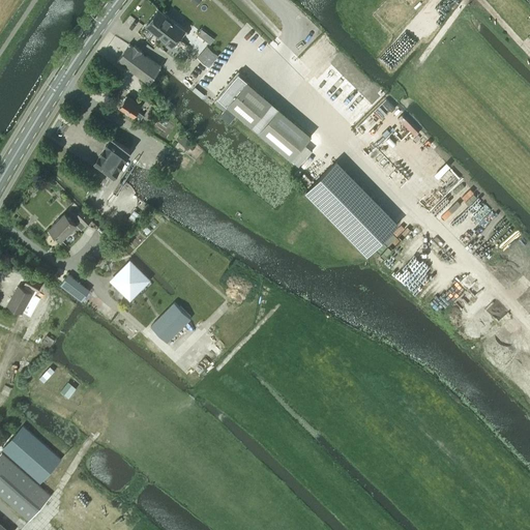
[(158,10),(146,27),(172,47),(184,30),(158,10)]
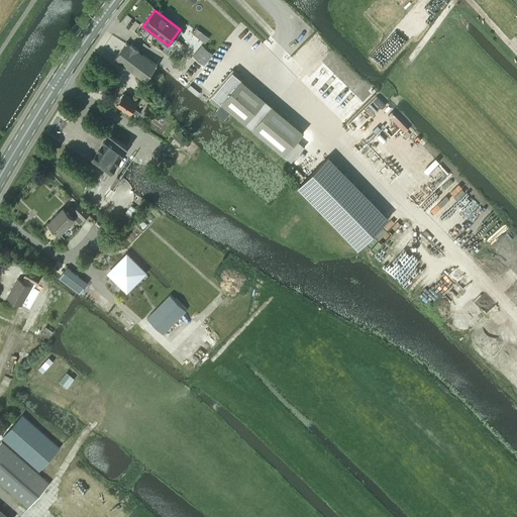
[(114,59),(145,81),(157,65),(137,50),(138,48),(130,43),(129,45),(126,42),(114,59)]
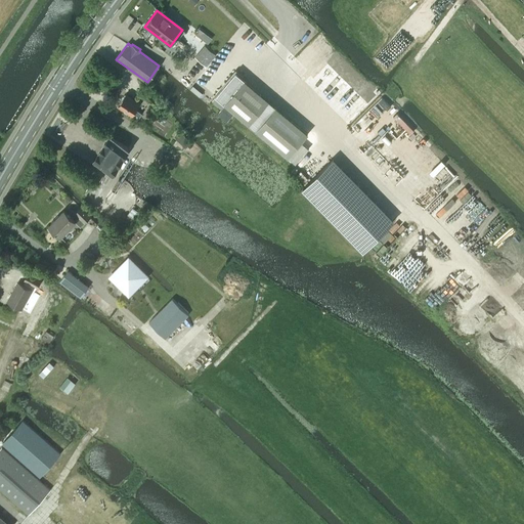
[(215,96),(212,100),(221,108),(218,113),(217,114),(227,122),(227,121),(234,113),(287,158),(307,134),(242,78),(243,77),(235,71),(235,72),(236,72),(215,96)]
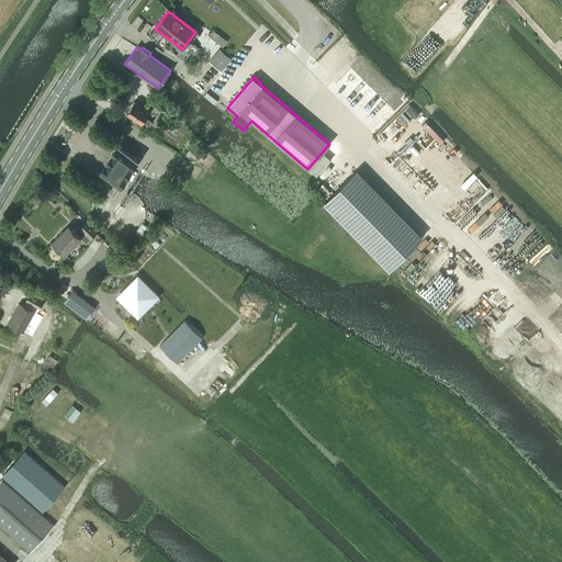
[(142,123),(148,127),(152,122),(145,117),(149,112),(134,102),(126,114),(142,123)]
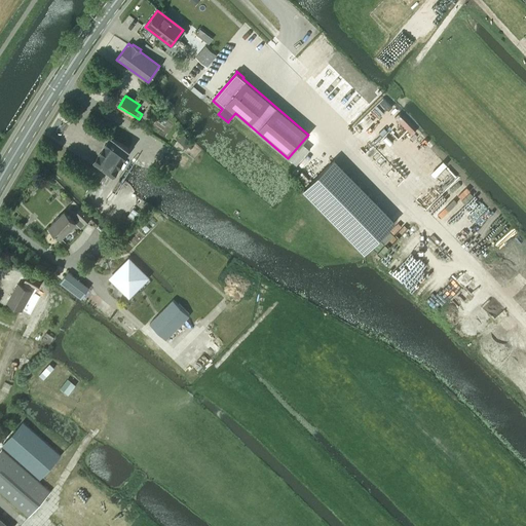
[(110,137),(95,162),(113,175),(129,149),(110,137)]
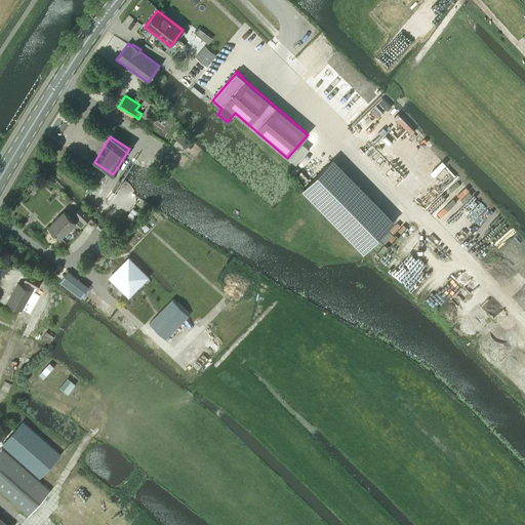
[(334,159),(303,190),(363,252),(395,221),(334,159)]
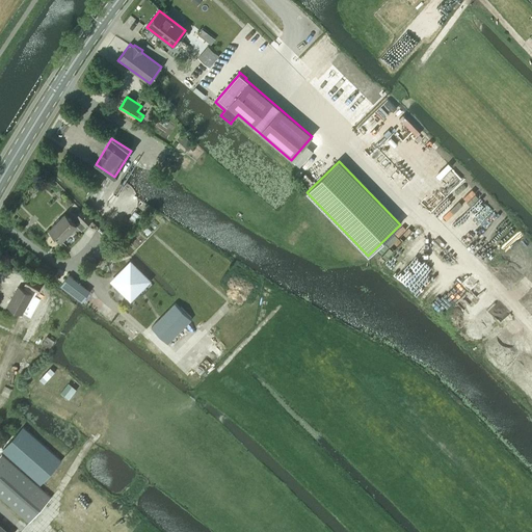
[(76,217),(86,227),(91,220),(82,211),(76,217)]
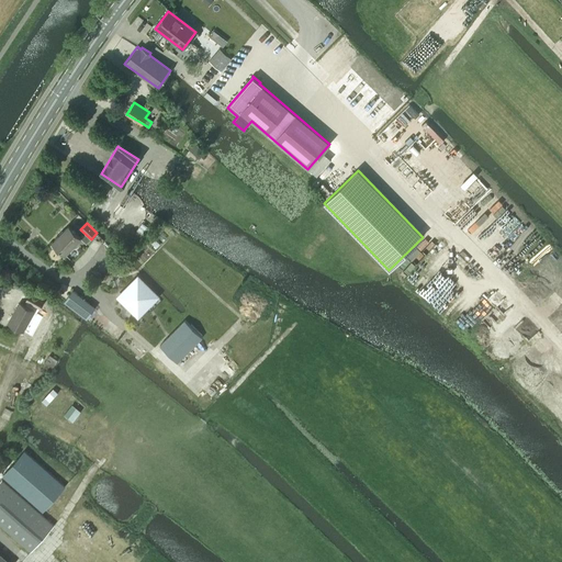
[(53,243),(65,256),(81,238),(68,226),(53,243)]
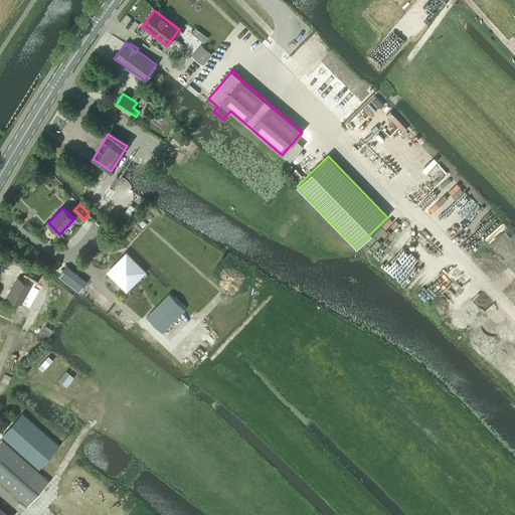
[(121,272),(114,279),(126,292),(147,271),(146,270),(127,251),(114,265),(121,272)]
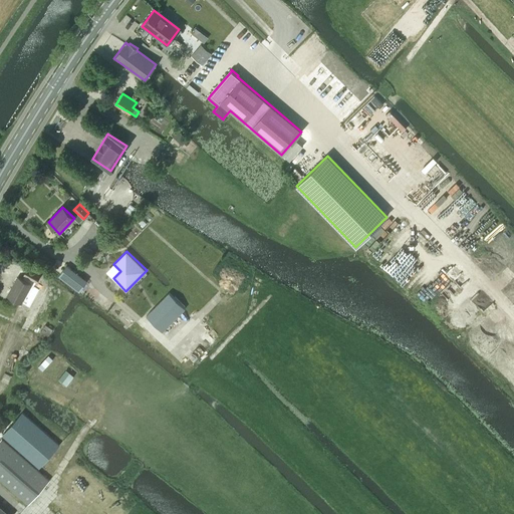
[(66,266),(58,276),(70,284),(77,274),(66,266)]
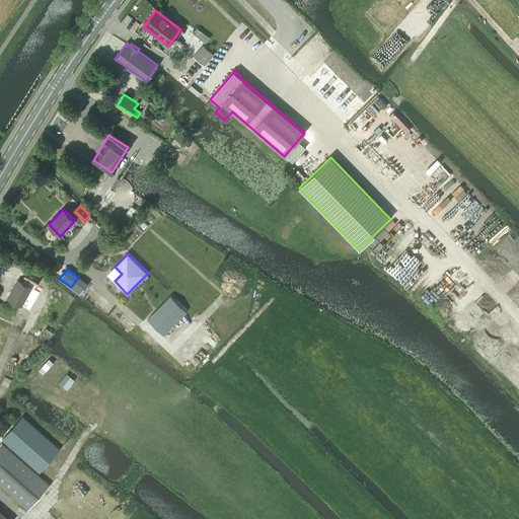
[(24,279),(36,286),(41,279),(27,272),(24,279)]
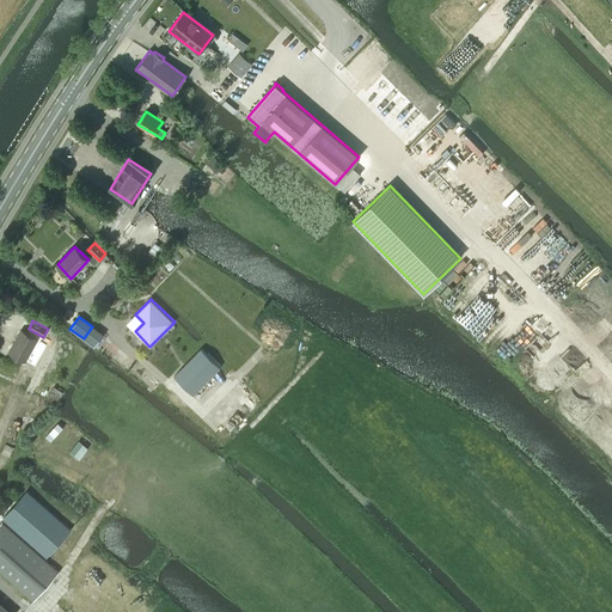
[(8,353),(25,361),(38,340),(20,330),(8,353)]
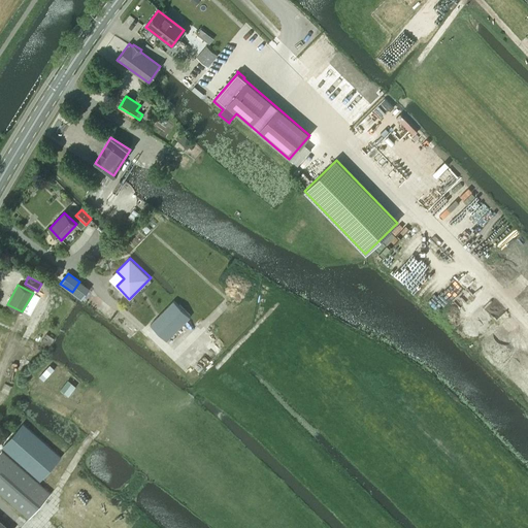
[(173,301),(165,309),(151,324),(165,338),(167,341),(190,318),(173,301)]
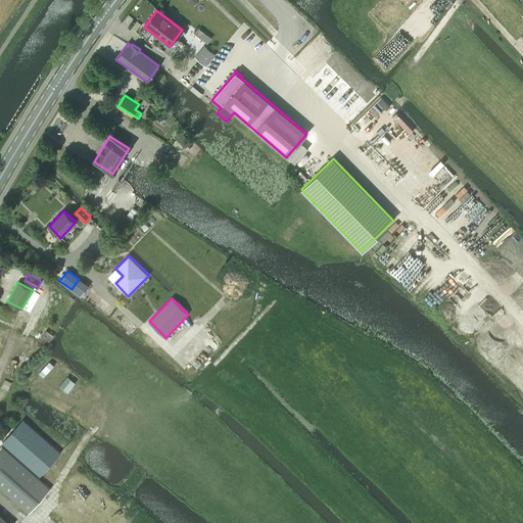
[(54,335),(46,330),(41,338),(49,343),(54,335)]
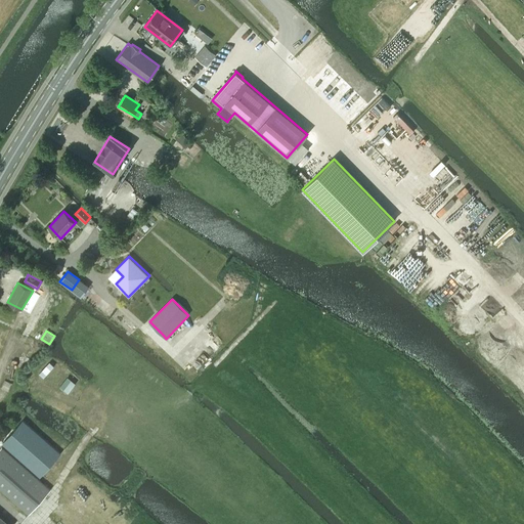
[(60,453),(23,421),(2,443),(40,477),(60,453)]
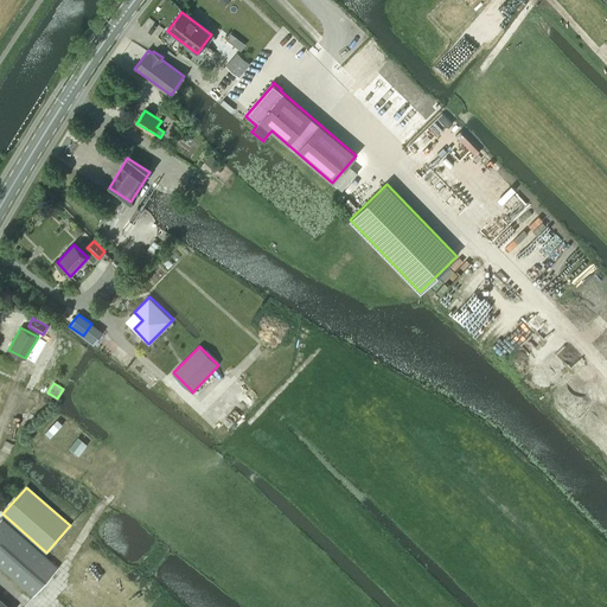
[(0,521),(0,566),(34,595),(59,568),(2,518),(0,521)]
